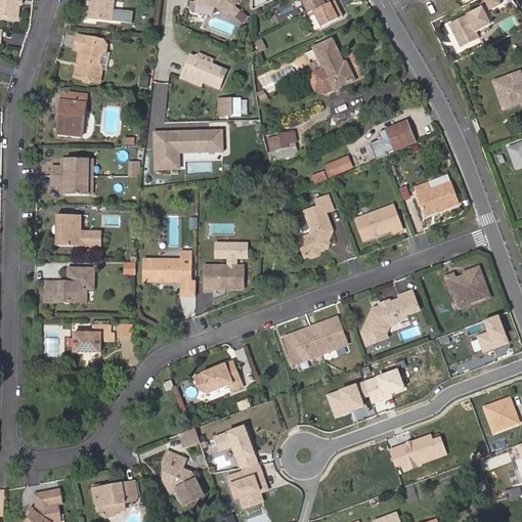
[(0,13),(19,16),(22,2),(23,2),(23,0),(0,0),(0,13)]
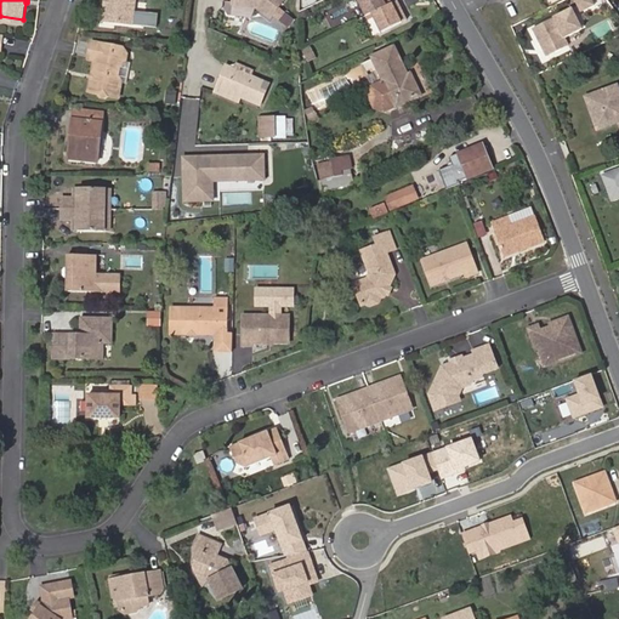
[(114,7),(112,10),(112,24),(141,24),(141,0),(112,0),(114,0),(114,7)]
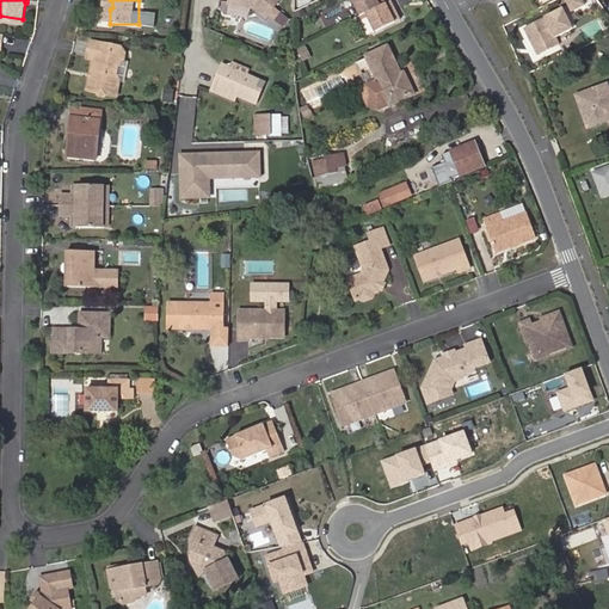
[(227,0),(226,5),(248,8),(264,19),(277,0),(227,0)]
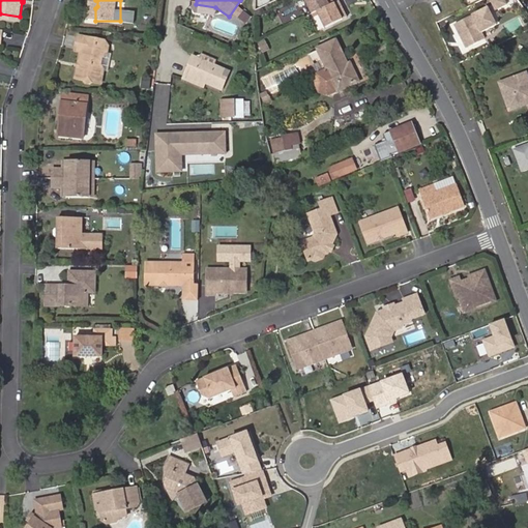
[(304,0),(311,11),(312,11),(315,9),(318,18),(322,26),(341,19),(340,18),(339,16),(344,12),(338,0),(335,0),(332,1),(332,0),(304,0)]
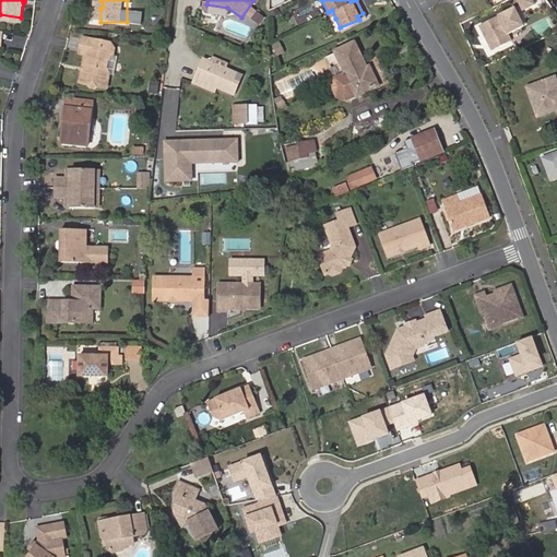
[(532,3),(530,0),(514,0),(520,10),(532,3)]
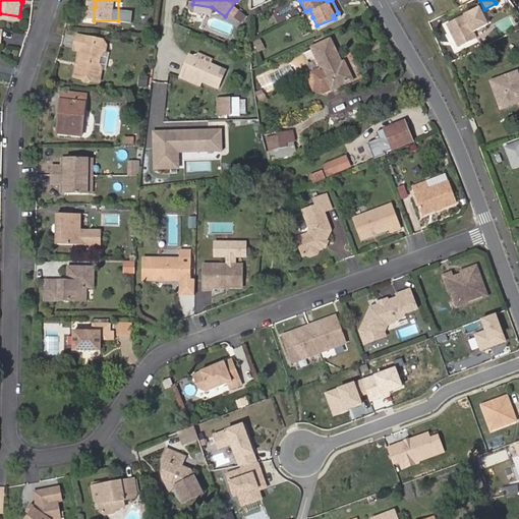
[(477,8),(444,25),(456,48),(474,39),(471,34),(486,25),(477,8)]
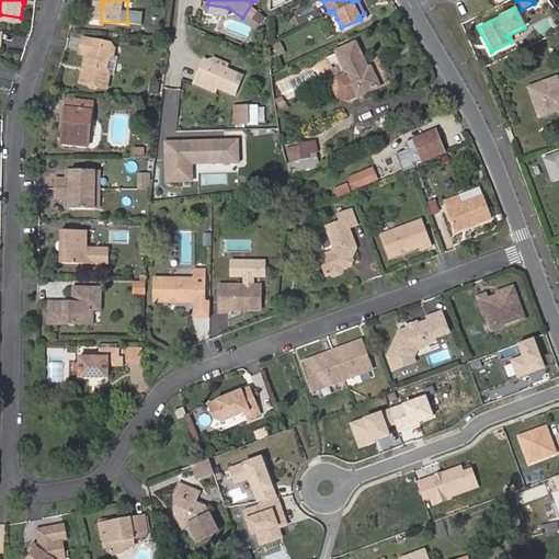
[(118,54),(112,43),(111,43),(84,40),(83,56),(88,57),(87,69),(90,69),(90,75),(87,73),(86,84),(95,84),(97,89),(101,89),(104,87),(115,87),(115,70),(112,66),(113,61),(118,58),(118,54)]
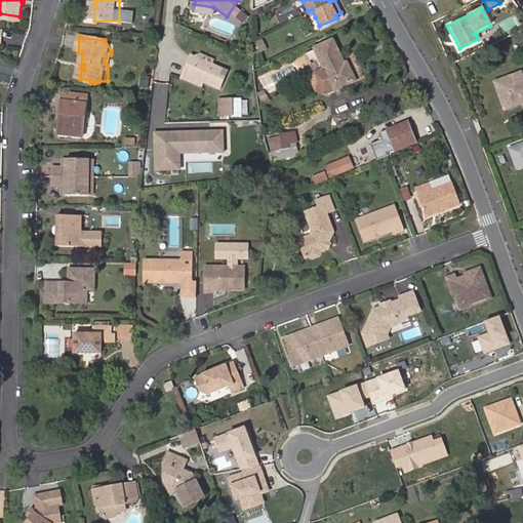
[(334,89),(354,80),(345,63),(343,64),(330,40),(314,47),(323,67),(313,72),(311,79),(316,90),(323,92),(333,87),(334,89)]
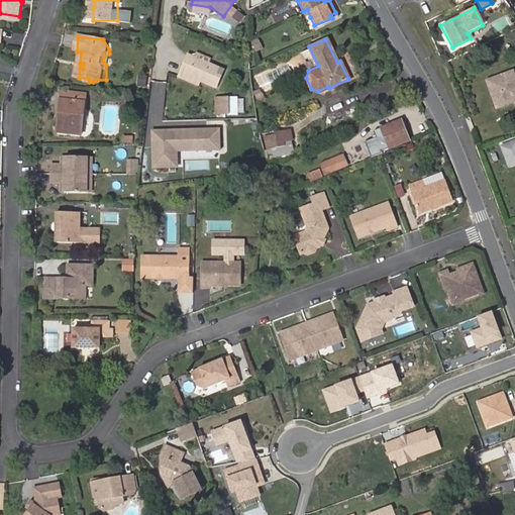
[(215,86),(222,69),(207,62),(209,58),(196,53),(194,57),(187,54),(179,76),(197,83),(199,79),(215,86)]
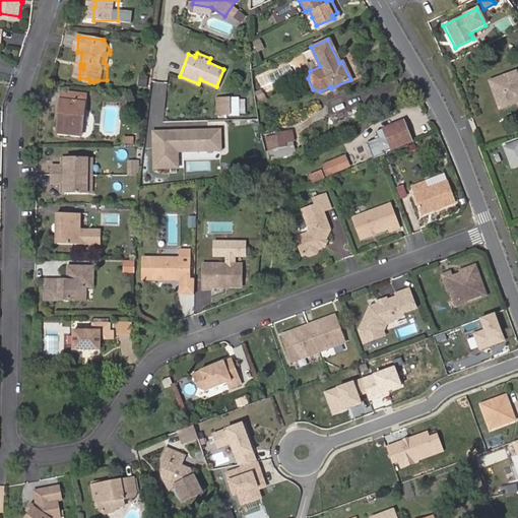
[(488,80),(498,108),(516,101),(517,105),(517,78),(515,70),(488,80)]
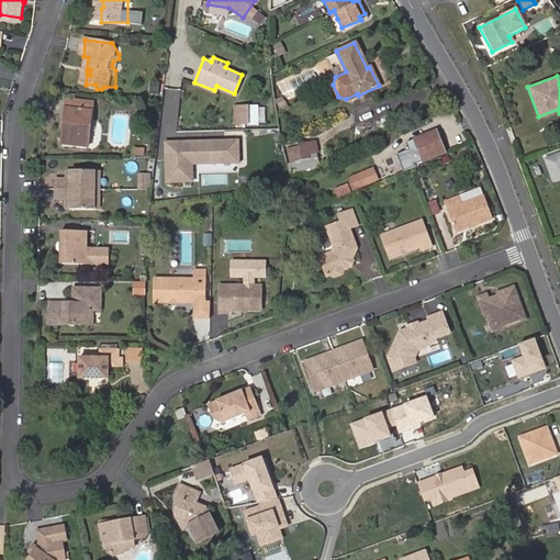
[(68,120),(65,143),(88,146),(92,103),(76,101),(75,109),(66,107),(64,119),(68,120)]
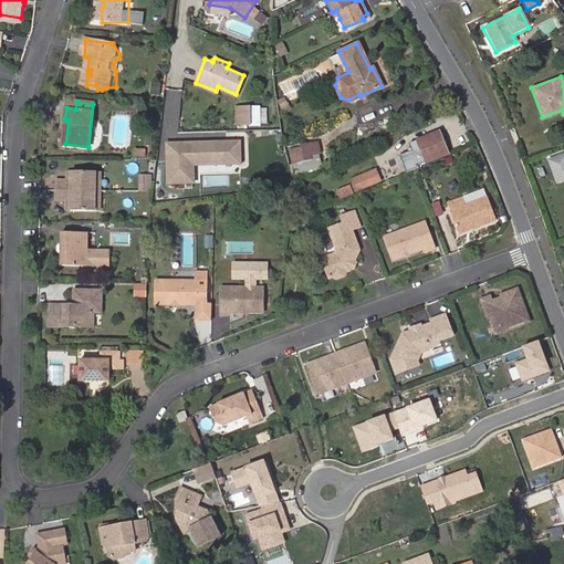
[(249,124),(248,106),(235,107),(236,124),(249,124)]
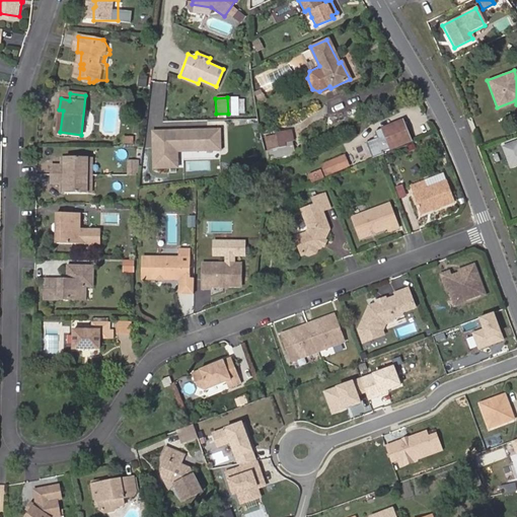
[(411,141),(401,120),(373,131),(383,152),(411,141)]
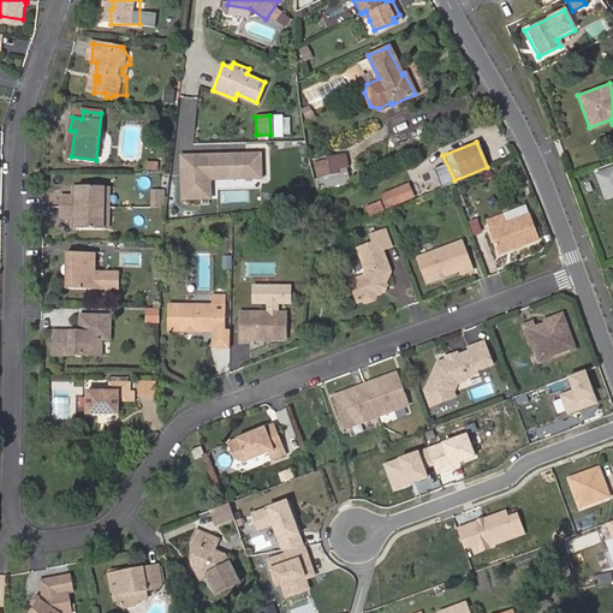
[(260,150),(179,153),(180,197),(210,196),(209,177),(260,174),(260,150)]
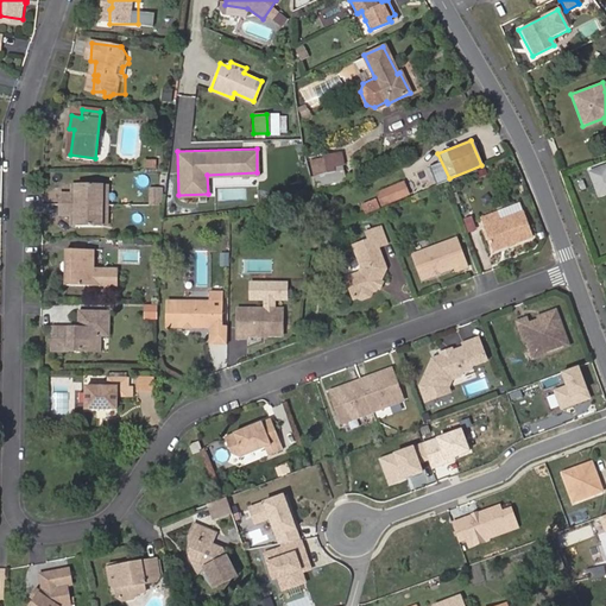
[(343,178),(341,163),(342,162),(340,151),(323,155),(323,157),(326,165),(327,171),(313,175),(307,176),(309,189),(341,182),(343,178)]
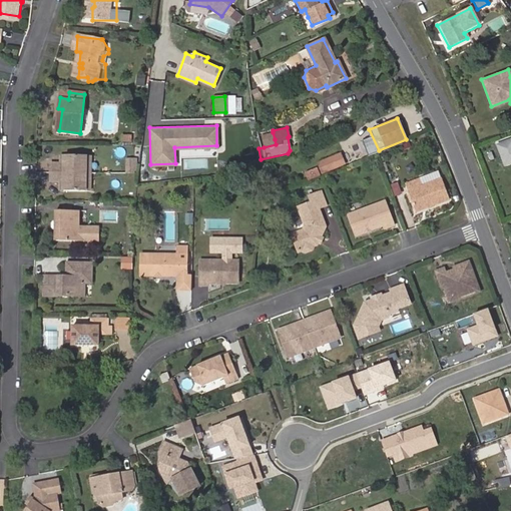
[(262,134),(264,143),(275,139),(273,132),(262,134)]
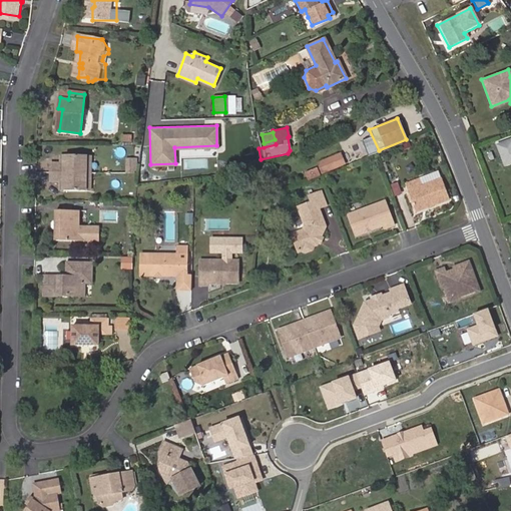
[(275,139),(264,143),(264,147),(276,144),(275,139)]
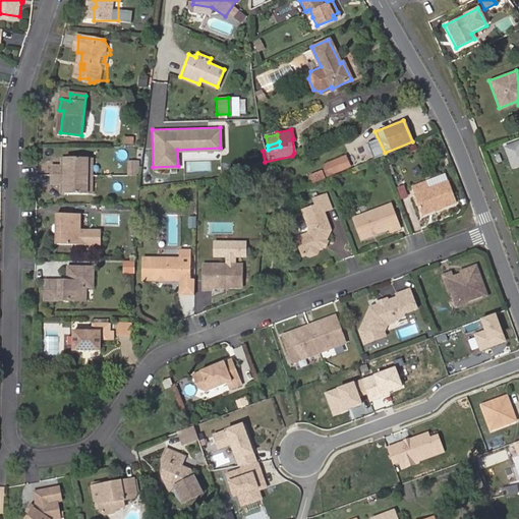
[(518,141),(504,148),(511,169),(518,165),(518,141)]
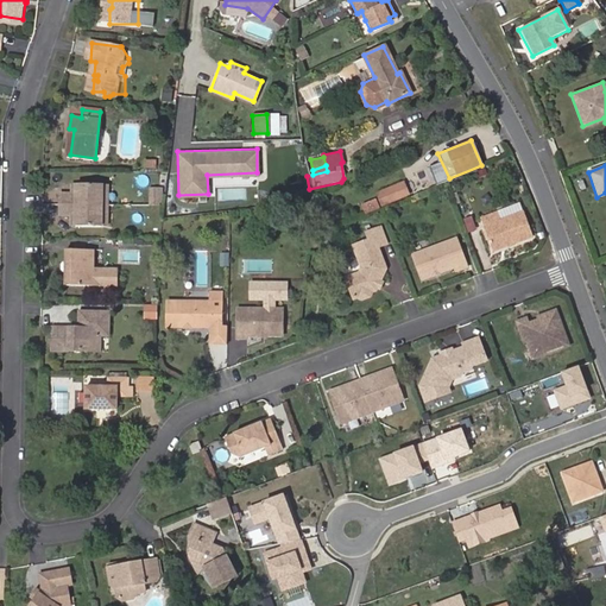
[(402,181),(377,191),(383,204),(409,194),(402,181)]
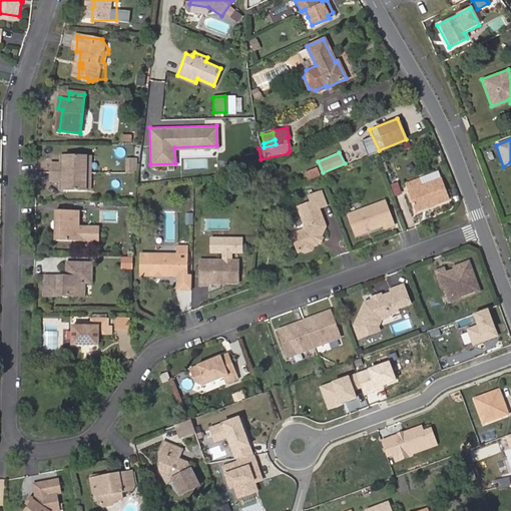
[(84,172),(84,153),(63,153),(63,157),(59,157),(59,162),(49,163),(48,179),(59,179),(59,185),(63,186),(63,190),(84,191),(84,172)]
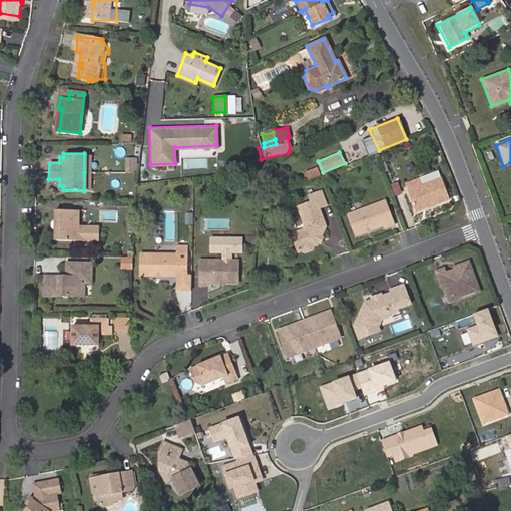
[(126,173),(136,174),(137,160),(127,159),(126,173)]
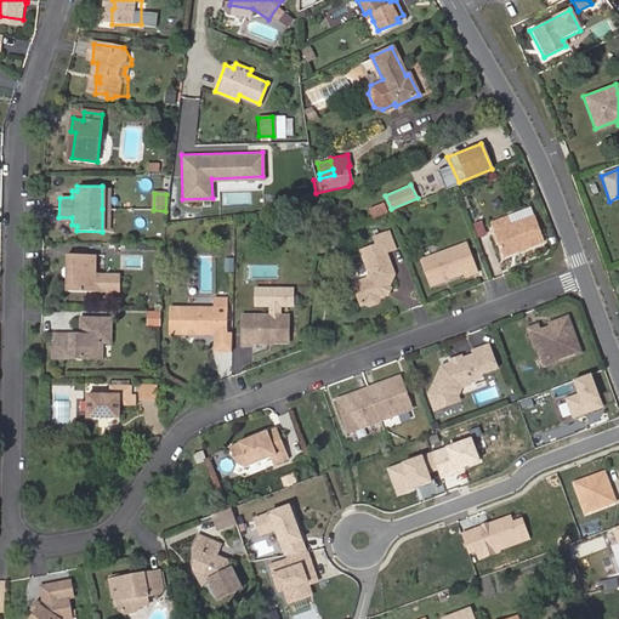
[(529,208),(506,216),(510,225),(533,216),(529,208)]
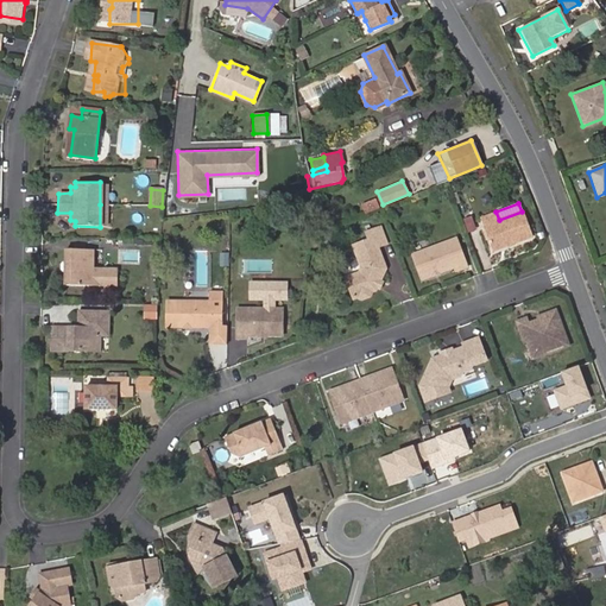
[(479,219),(491,251),(531,235),(522,212),(499,220),(496,212),(479,219)]
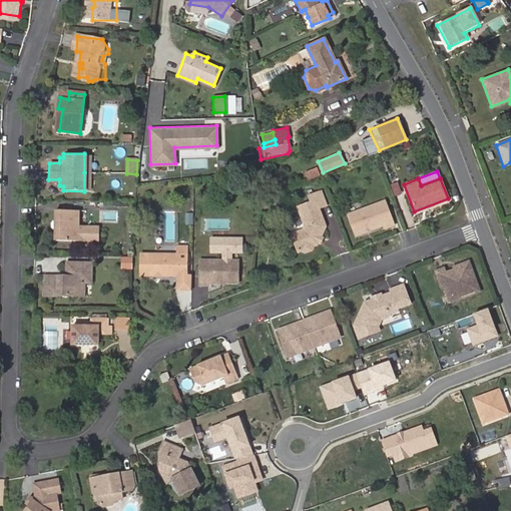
[(318,240),(320,235),(323,226),(316,206),(324,203),(319,189),(307,194),(309,199),(300,204),(307,224),(303,228),(290,233),(297,250),(301,248),(305,251),(311,249),(313,243),(318,242),(318,240)]
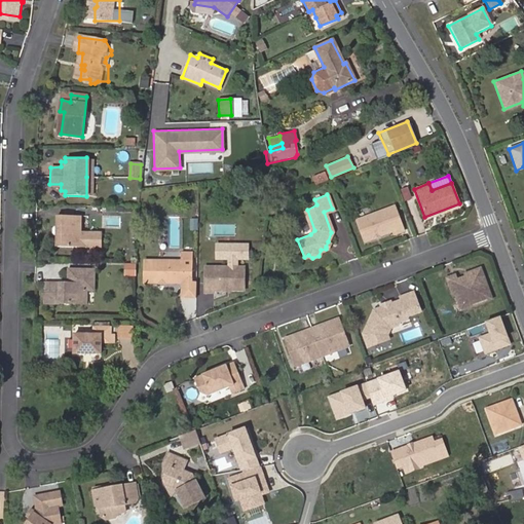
[(377,234),(378,235),(391,231),(394,234),(403,230),(394,206),(356,220),(365,241),(375,237),(374,235),(377,234)]
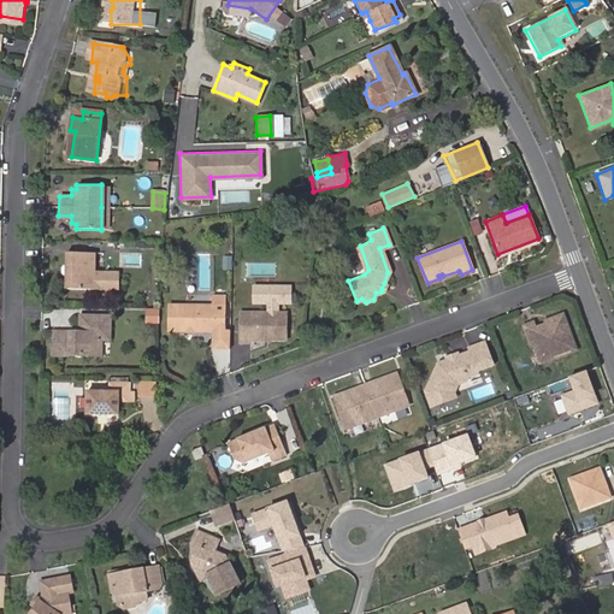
[(71,276),(66,277),(66,289),(119,291),(120,273),(104,272),(94,272),(95,253),(66,252),(66,266),(71,266),(71,276)]
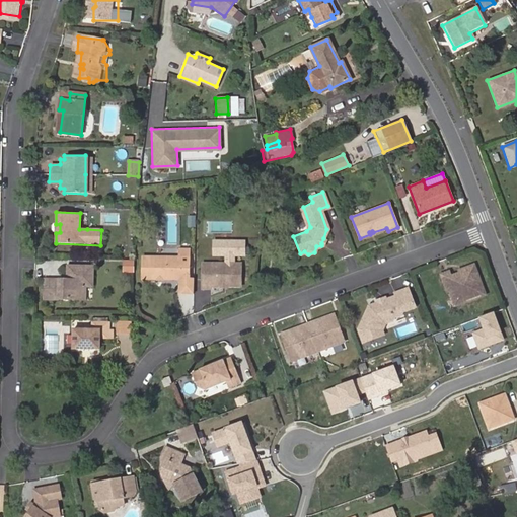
[(190,277),(190,255),(142,254),(142,277),(180,277),(180,291),(195,292),(195,277),(190,277)]
